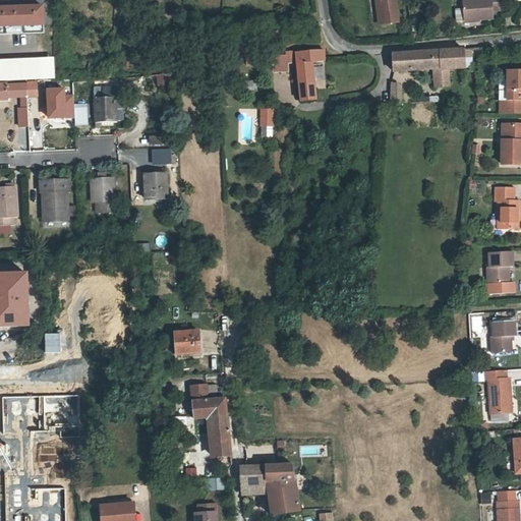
[(395,0),(374,0),(375,2),(380,2),(382,24),(398,22),(395,0)]
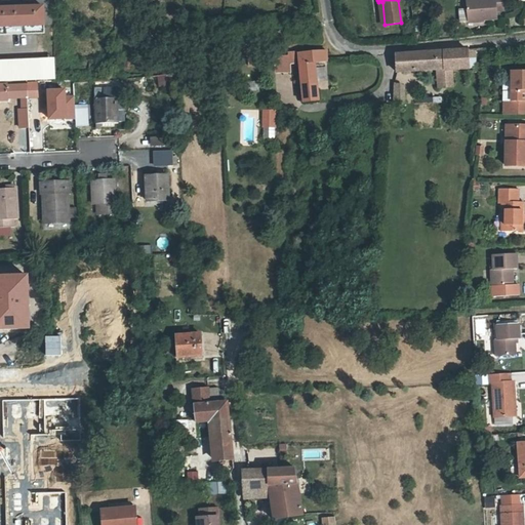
[(505,0),(484,0),(467,1),(468,22),(497,21),(497,13),(506,12),(505,0)]
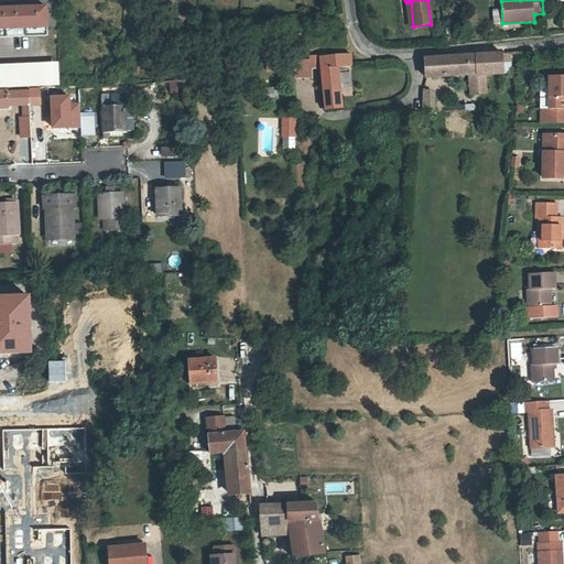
[(2,8),(0,7),(0,35),(49,35),(47,7),(31,7),(31,2),(2,3),(2,8)]
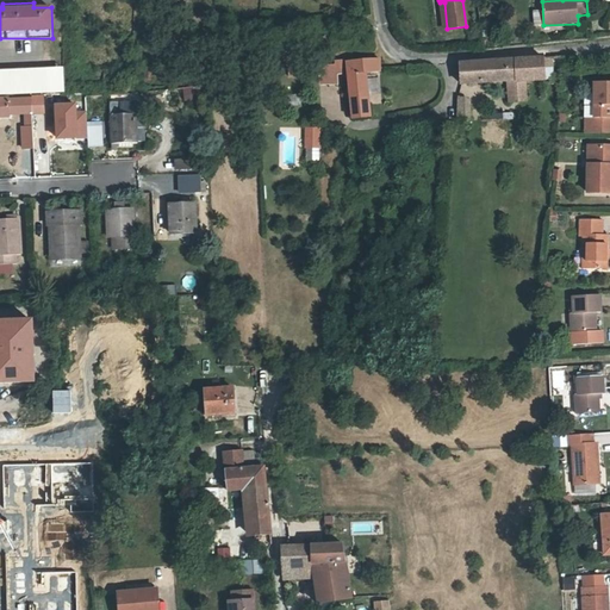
[(510,95),(510,103),(527,100),(527,82),(546,81),(546,57),(461,63),(460,85),(503,82),(515,82),(516,94),(510,95)]
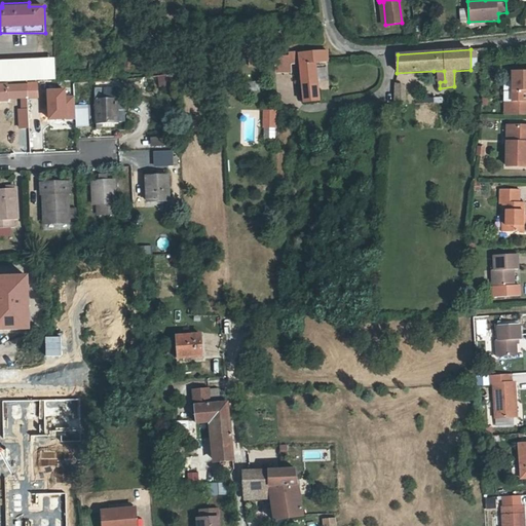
[(327,52),(313,53),(314,64),(328,63),(327,52)]
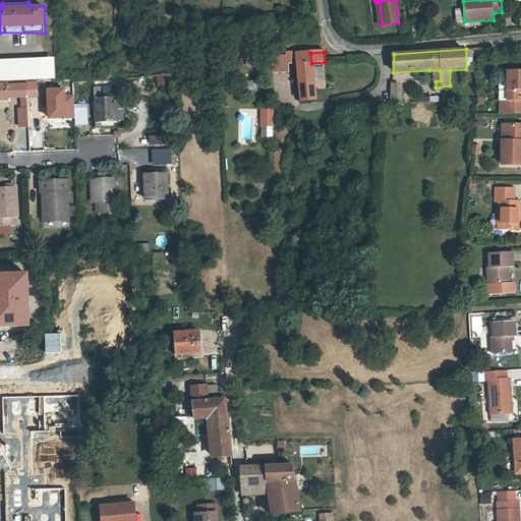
[(311,63),(310,53),(297,54),(297,53),(286,54),(286,56),(259,58),(259,65),(273,65),(288,64),(297,64),(301,104),(315,102),(311,63)]
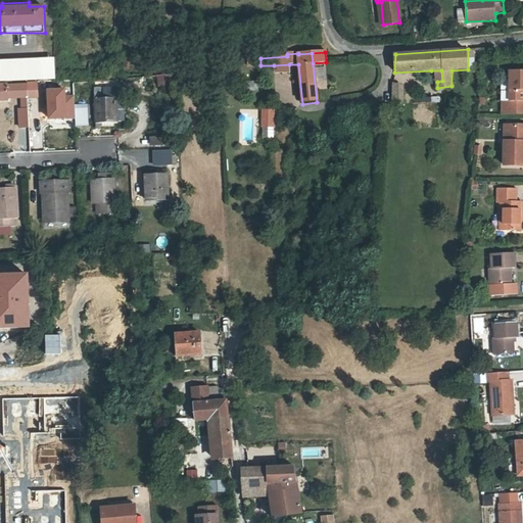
[(52,58),(0,59),(0,80),(53,78),(52,58)]
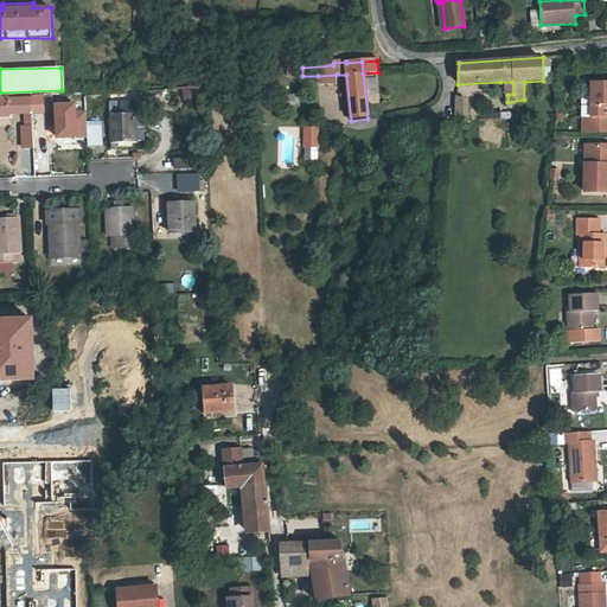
[(336,75),(318,76),(319,85),(336,84),(336,75)]
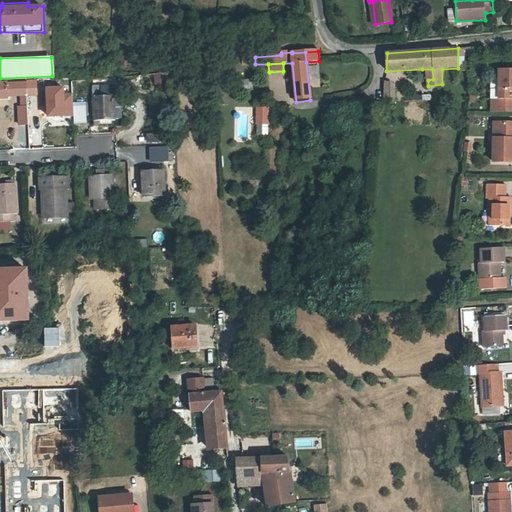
[(424,86),(428,86),(428,80),(433,79),(432,69),(422,69),(424,86)]
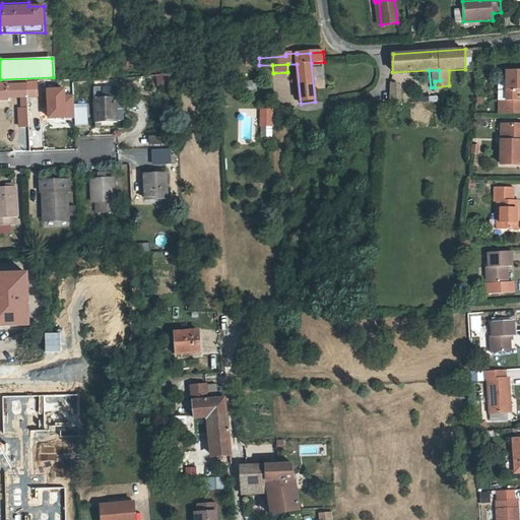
[(519,72),(508,72),(507,103),(500,103),(500,113),(519,113),(519,72)]
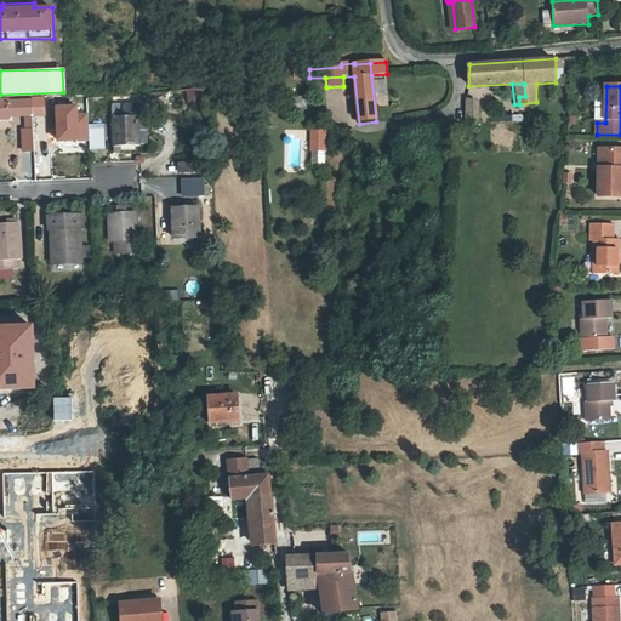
[(198,102),(198,87),(186,89),(186,102),(198,102)]
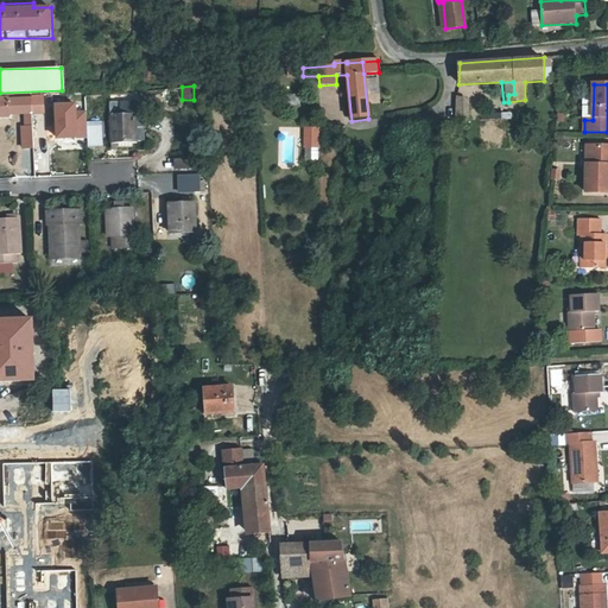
[(106,96),(106,103),(133,103),(157,99),(157,93),(133,95),(106,96)]
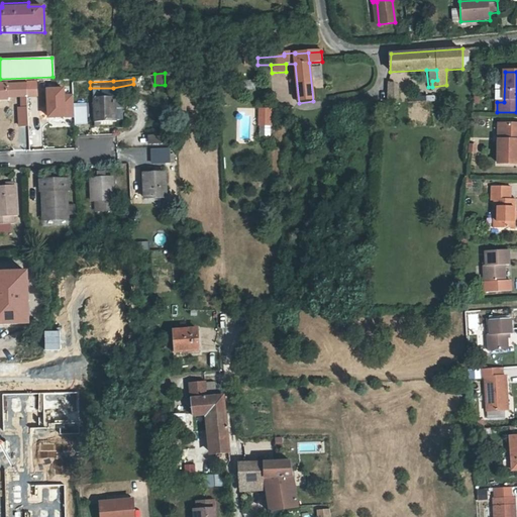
[(36,81),(27,82),(28,96),(36,96),(36,81)]
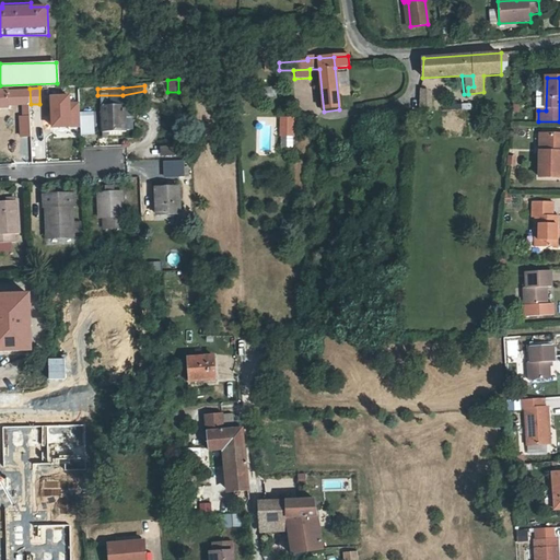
[(0,106),(9,107),(9,104),(28,103),(28,90),(0,90),(0,106)]
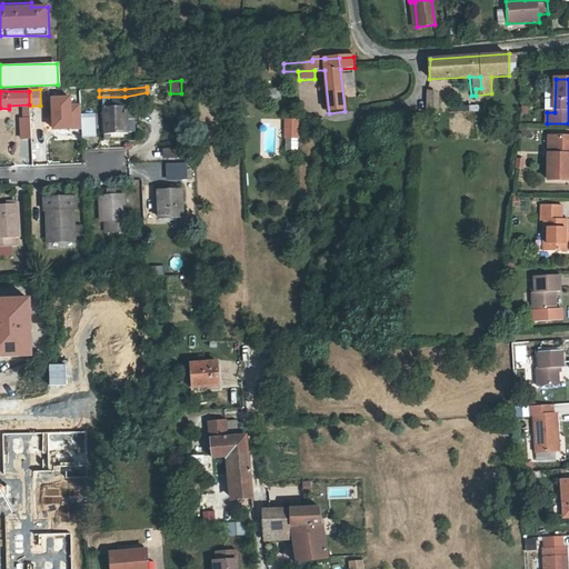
[(437,95),(429,95),(428,113),(440,113),(437,95)]
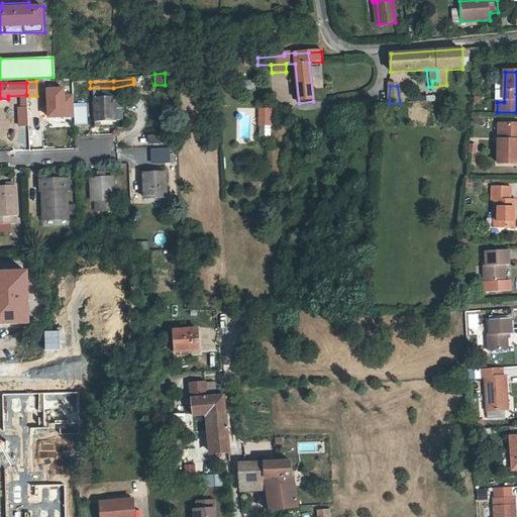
[(46,88),(48,116),(72,115),(72,96),(64,96),(64,88),(46,88)]
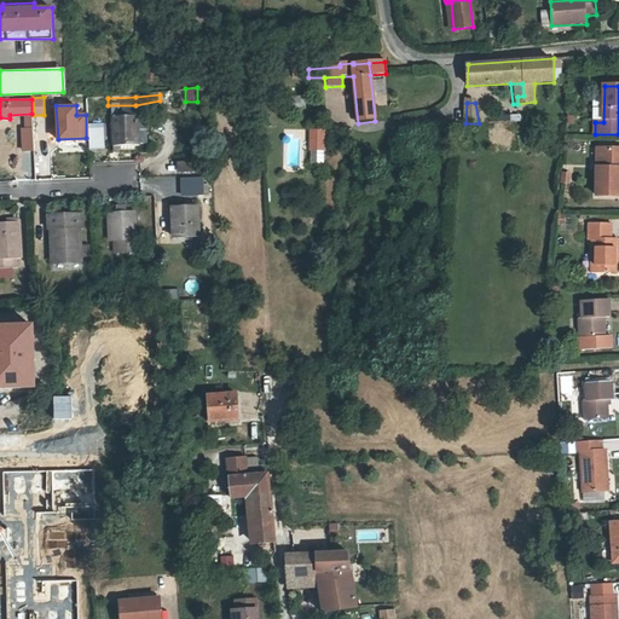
[(32,116),(24,116),(25,128),(22,128),(23,150),(33,150),(32,116)]
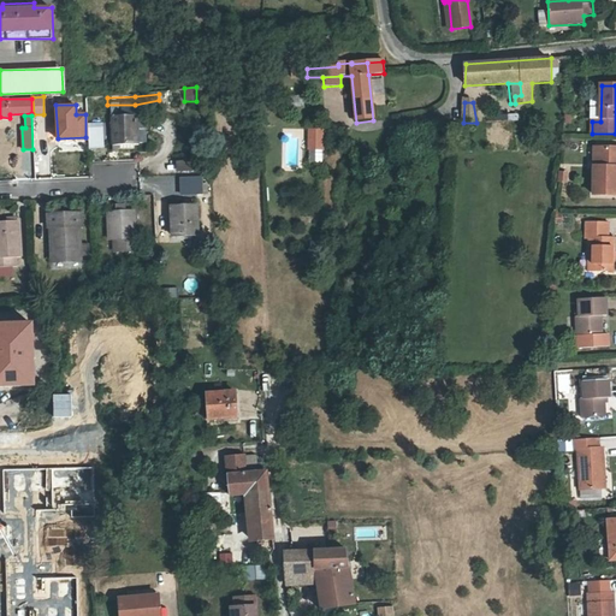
[(112,117),(112,146),(138,147),(138,144),(146,144),(146,135),(138,135),(138,117),(112,117)]
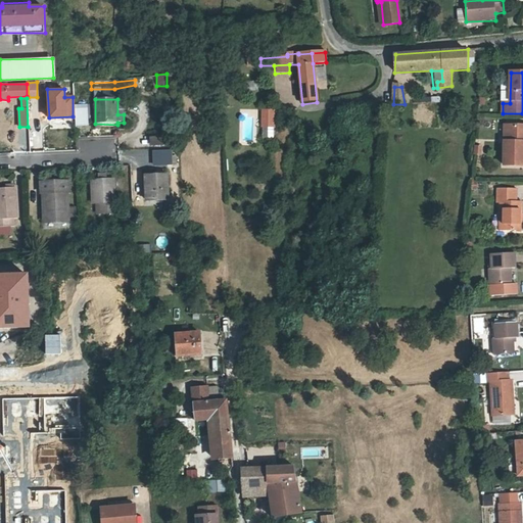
[(75,126),(87,126),(87,108),(75,108),(75,126)]
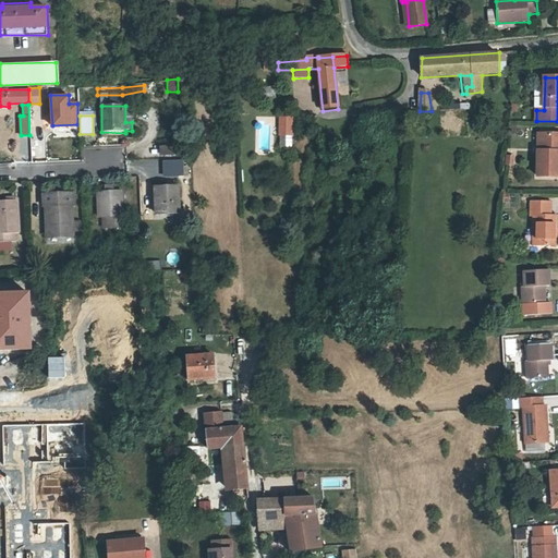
[(292,121),(280,121),(280,137),(292,137),(292,121)]
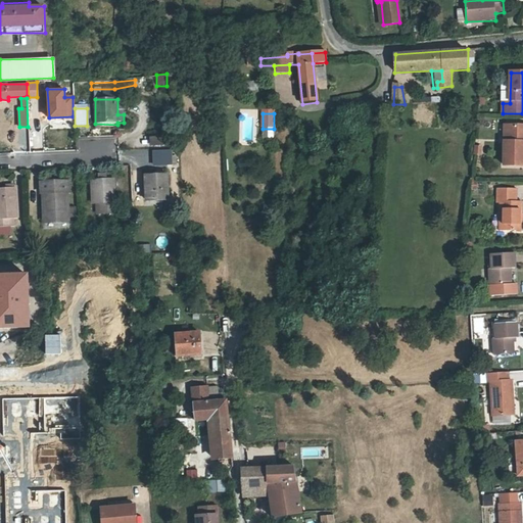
[(522,127),(505,127),(505,167),(522,167),(522,127)]
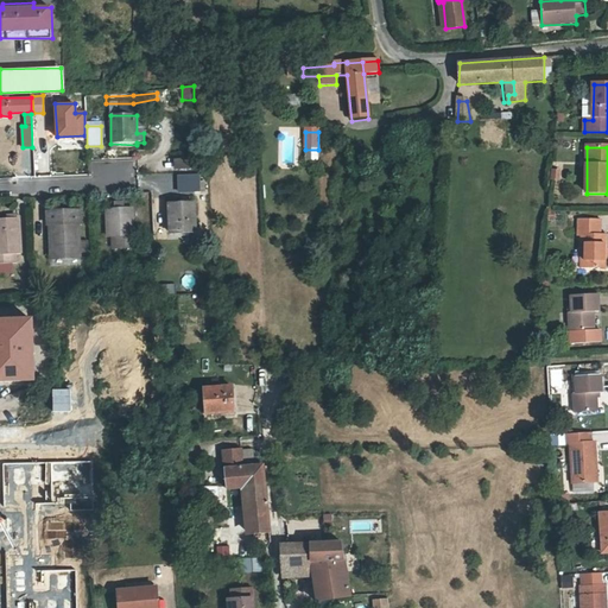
[(172,160),(173,172),(196,171),(196,159),(172,160)]
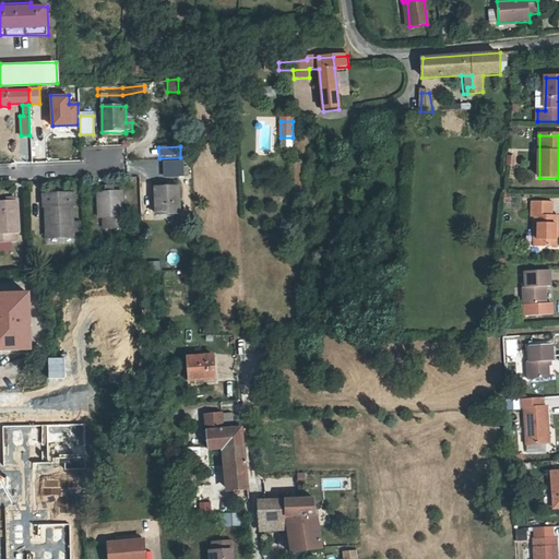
[(506,154),(506,165),(513,165),(514,155),(506,154)]
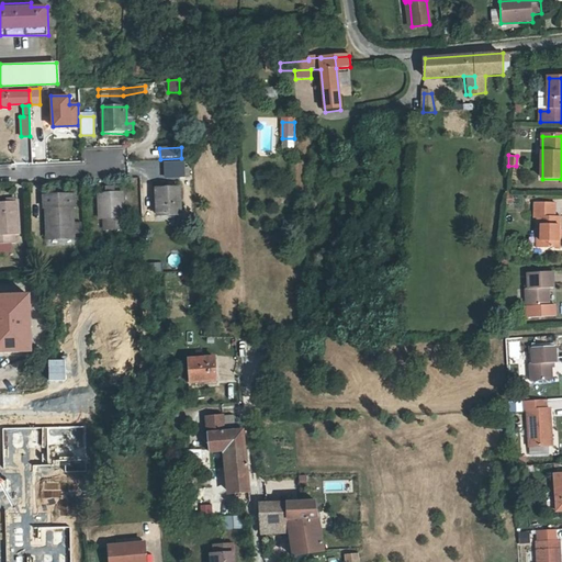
[(165,163),(166,179),(179,178),(178,163),(165,163)]
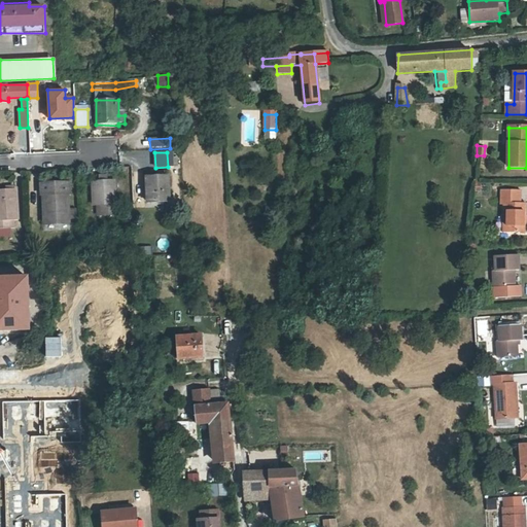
[(168,176),(146,177),(147,202),(169,201),(168,176)]
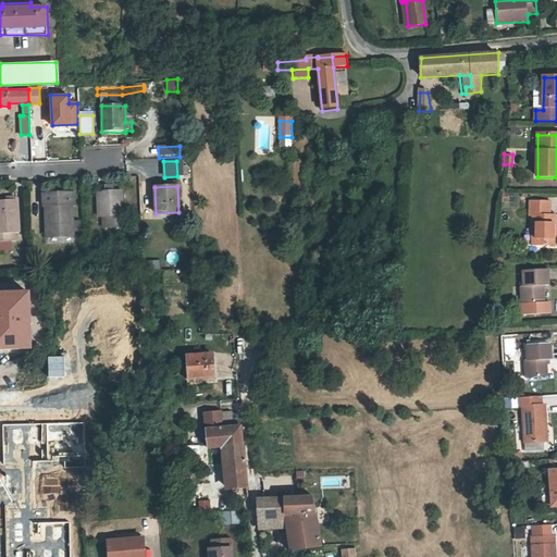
[(121,192),(97,193),(98,217),(122,215),(121,192)]
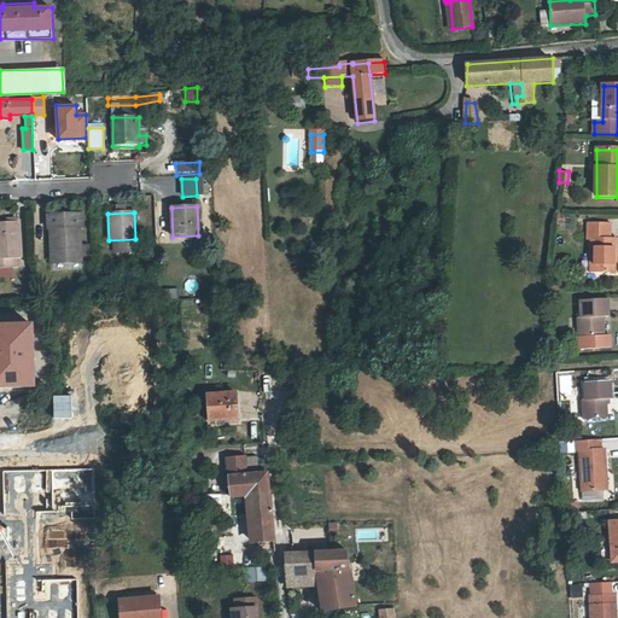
[(82,216),(50,216),(50,229),(56,229),(56,264),(81,263),(81,260),(89,258),(89,248),(81,248),(81,229),(83,229),(82,216)]
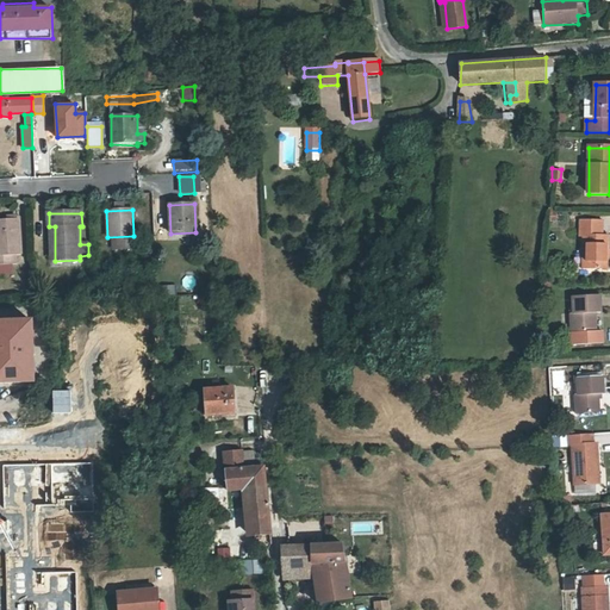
[(0,262),(14,262),(14,254),(19,254),(19,218),(0,218),(0,262)]
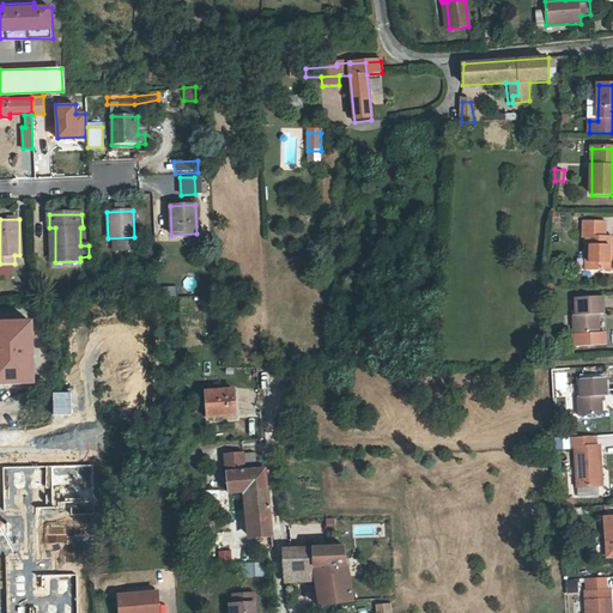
[(586,271),(612,272),(612,252),(612,238),(606,238),(606,223),(584,223),(583,238),(587,238),(586,271)]
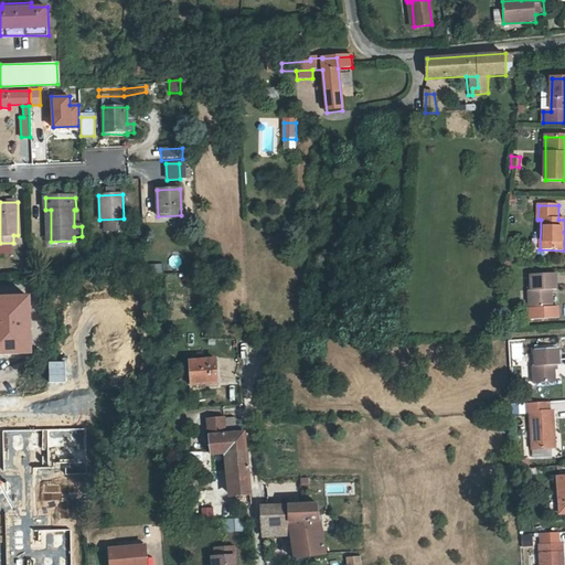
[(531,291),(530,291),(530,308),(552,308),(552,291),(556,290),(556,275),(531,275),(531,291)]
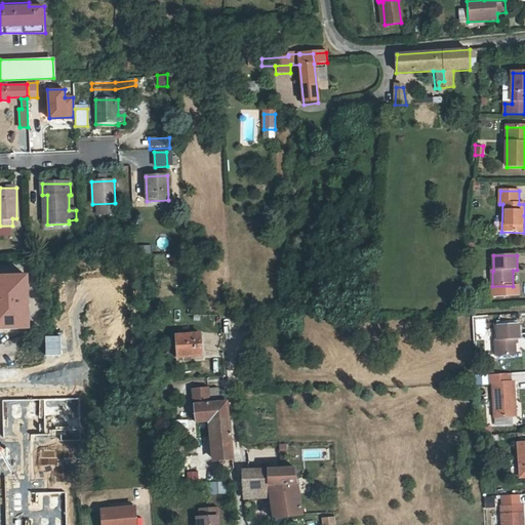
[(29,278),(0,278),(0,329),(31,329),(29,278)]
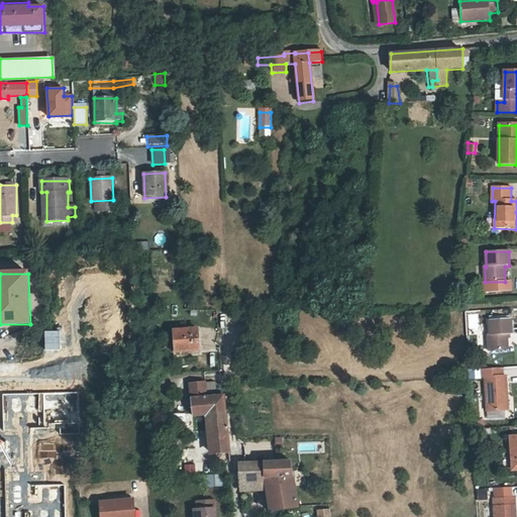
[(505,282),(485,282),(486,293),(511,292),(510,282),(505,282)]
